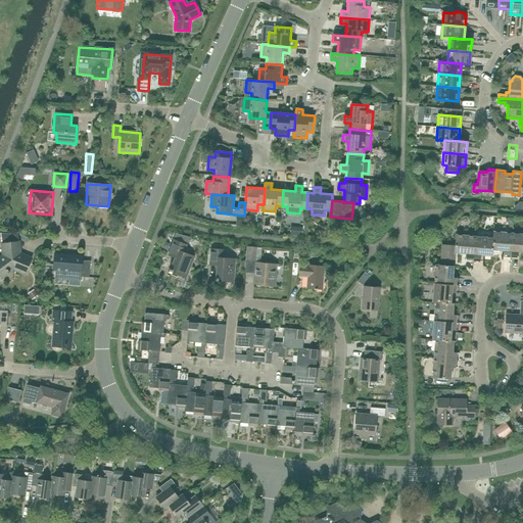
[(510,258),(512,234),(493,232),(493,238),(492,250),(504,251),(503,257),(510,258)]
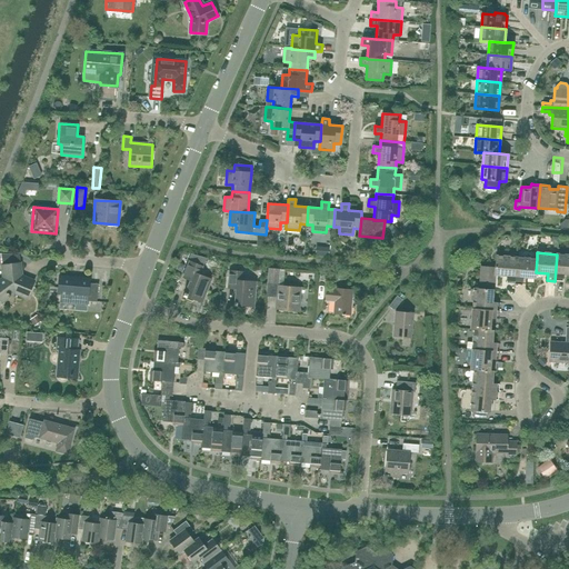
[(0,263),(1,263),(3,265),(5,278),(0,281),(0,300),(1,303),(16,292),(28,297),(35,283),(22,278),(20,265),(20,262),(20,256),(19,256),(17,256),(15,256),(3,255),(1,253),(0,253),(0,263)]
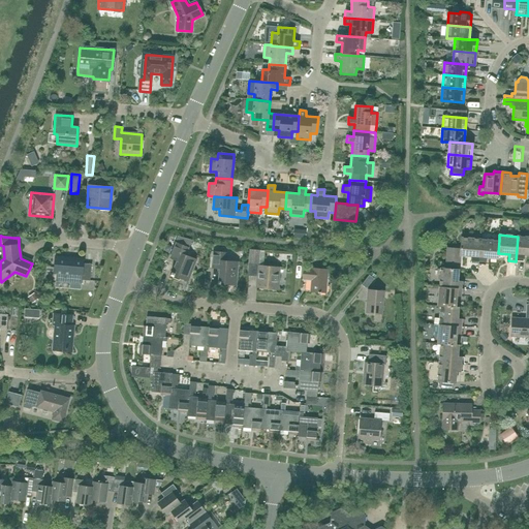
[(176,243),(169,258),(177,260),(172,275),(188,282),(196,260),(185,255),(188,248),(191,241),(179,237),(176,243)]
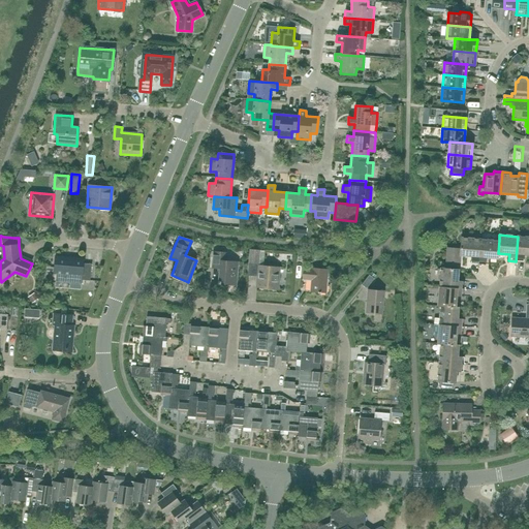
[(528,255),(528,237),(518,237),(516,261),(523,261),(524,255),(528,255)]
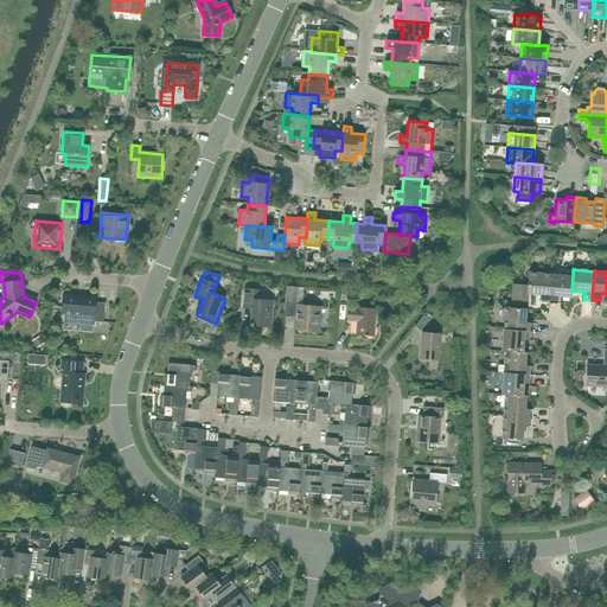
[(549,302),(550,274),(529,273),(528,286),(513,285),(512,296),(528,298),(528,293),(541,294),(540,302),(549,302)]
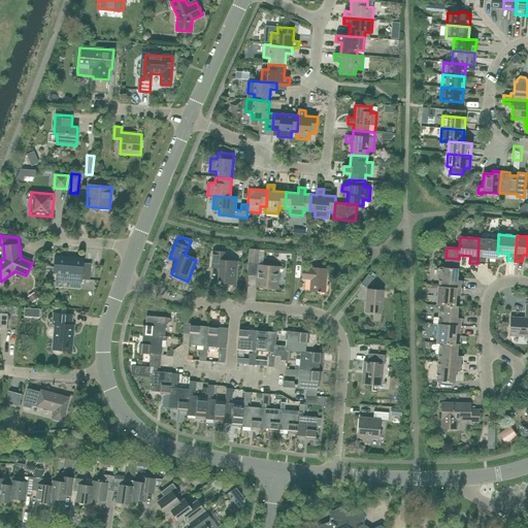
[(497,253),(498,240),(479,238),(477,263),(485,264),(485,258),(496,259),(497,253)]
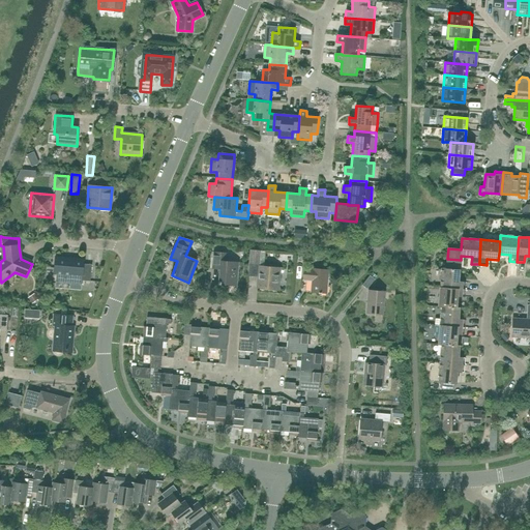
[(264,267),(265,252),(249,249),(248,264),(259,265),(257,288),(277,289),(280,268),(264,267)]
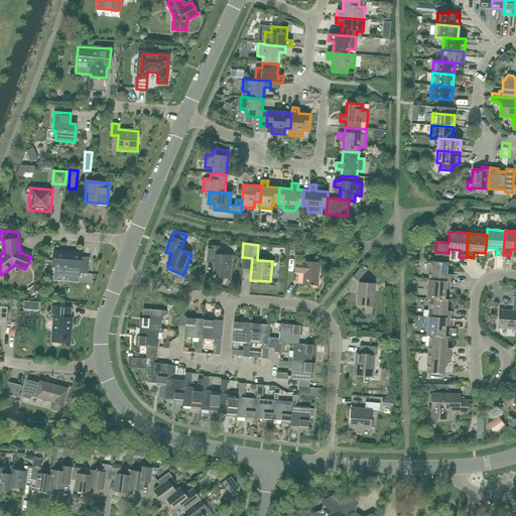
[(221,255),(221,247),(208,246),(207,262),(214,262),(213,277),(230,278),(232,256),(221,255)]
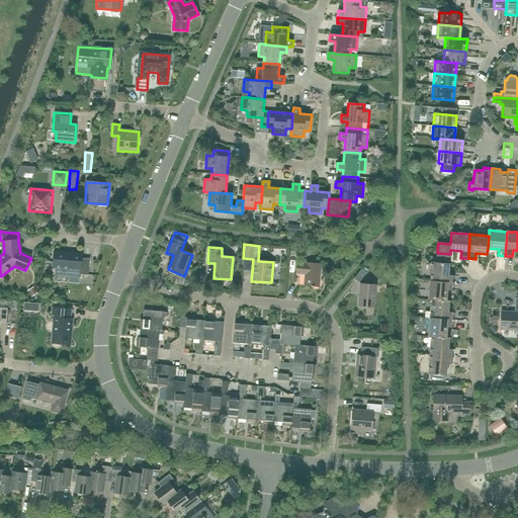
[(54,251),(53,267),(55,267),(55,275),(79,277),(79,274),(88,275),(89,259),(81,258),(82,254),(54,251)]
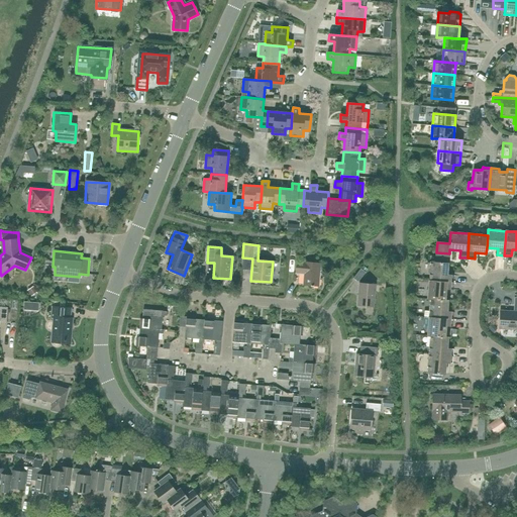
[(448,264),(449,253),(436,252),(435,263),(430,262),(429,281),(453,283),(453,276),(447,275),(448,264)]
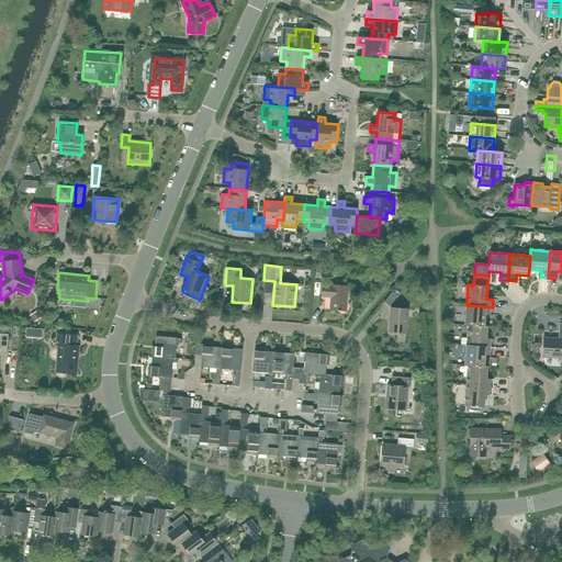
[(332,285),(322,284),(321,298),(330,299),(329,310),(346,311),(348,287),(332,285)]
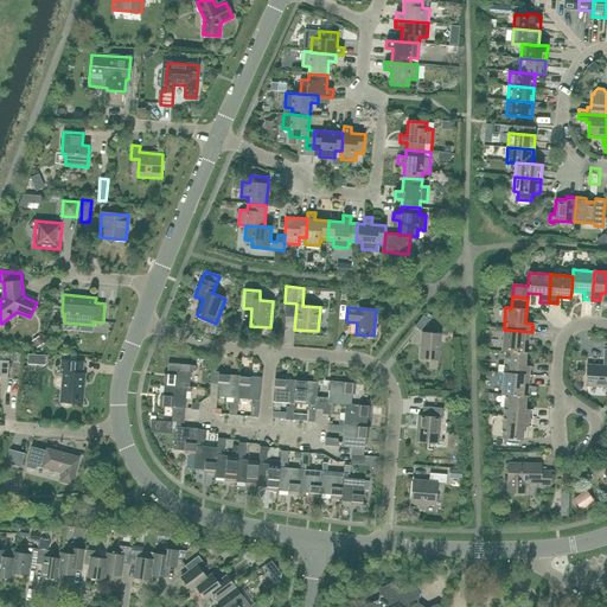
[(420,331),(429,320),(423,315),(415,327),(420,331)]
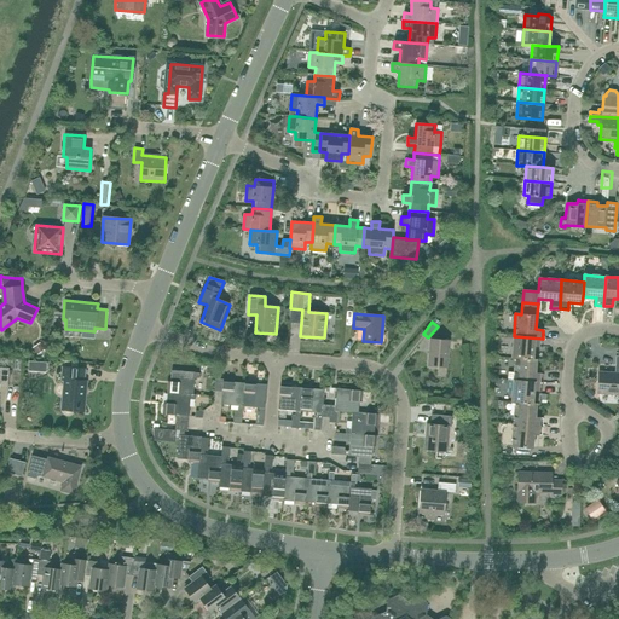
[(542,347),(543,339),(514,336),(512,358),(515,358),(533,359),(534,346),(542,347)]
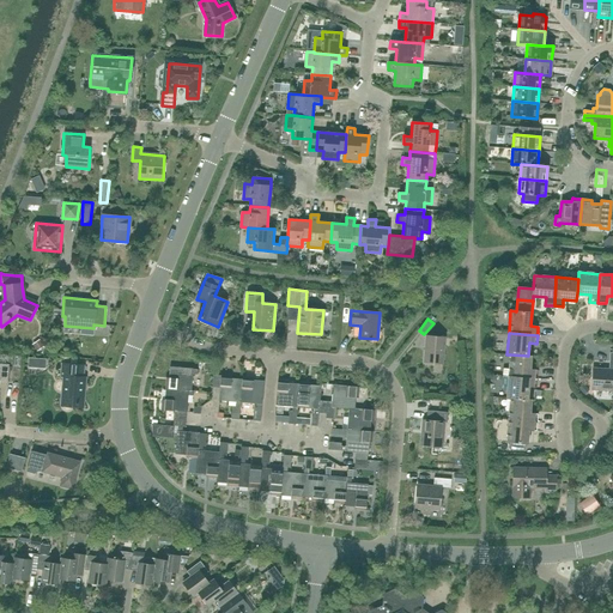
[(443,364),(445,338),(426,335),(424,363),(443,364)]
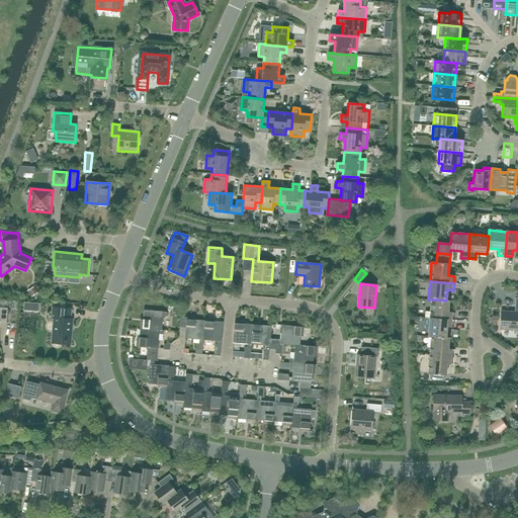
[(517,297),(515,298),(514,313),(503,312),(502,329),(517,330),(517,297)]
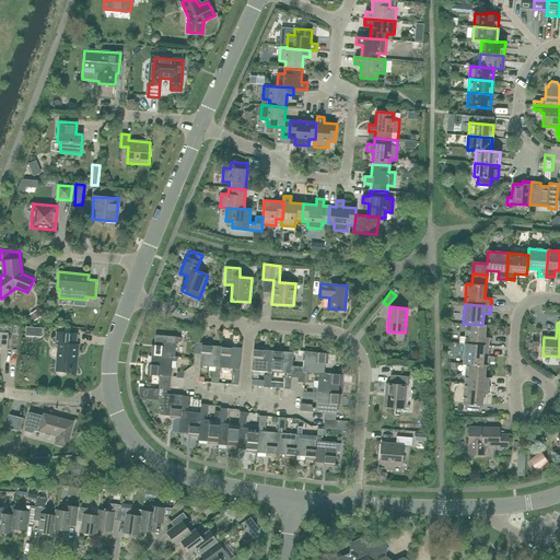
[(482,325),(466,324),(465,337),(459,337),(459,343),(491,346),(491,338),(485,338),(486,325),(482,325)]
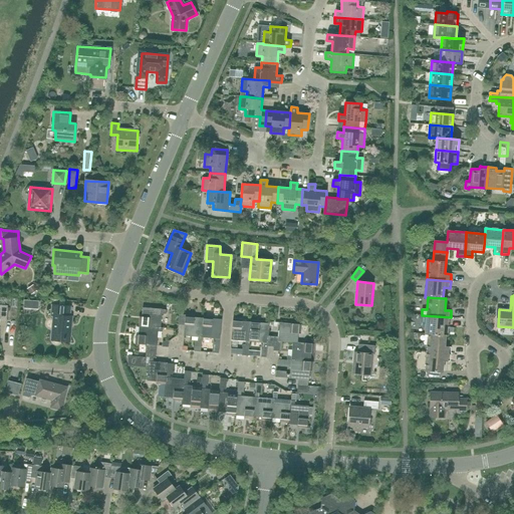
[(69,317),(70,307),(52,305),(51,316),(53,316),(51,340),(69,341),(71,317),(69,317)]
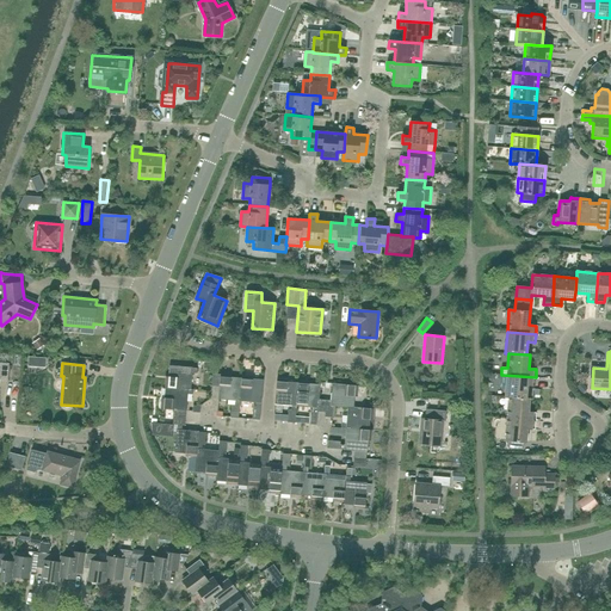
[(192,368),(170,366),(168,380),(166,380),(165,388),(191,389),(192,372),(197,374),(197,369),(192,368)]
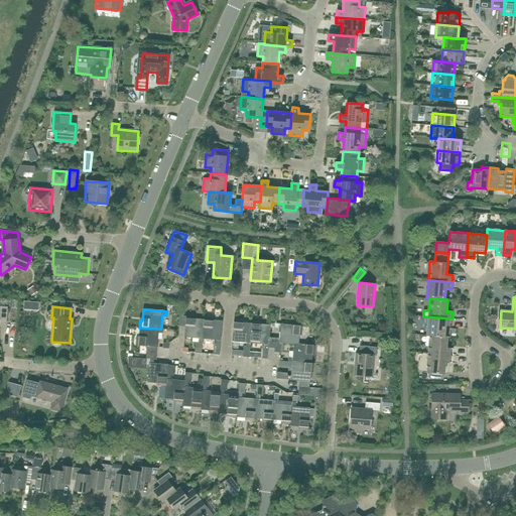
[(192,318),(192,316),(186,315),(186,316),(185,327),(184,338),(199,339),(198,343),(196,342),(195,353),(202,353),(203,339),(205,319),(192,318)]
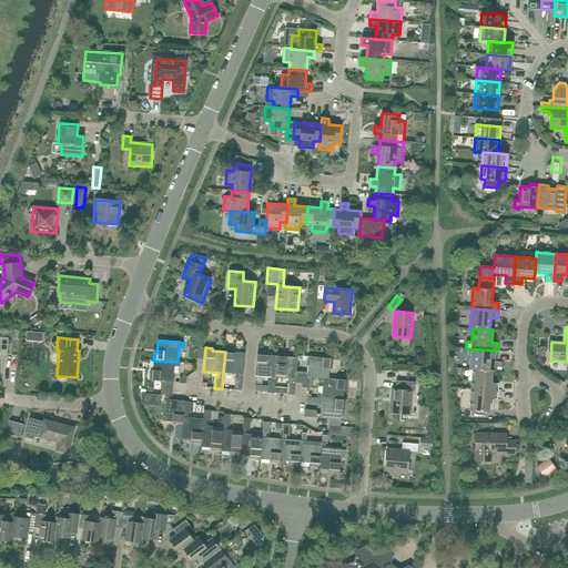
[(497,358),(498,351),(466,348),(465,356),(470,357),(469,369),(473,369),(488,371),(489,358),(497,358)]
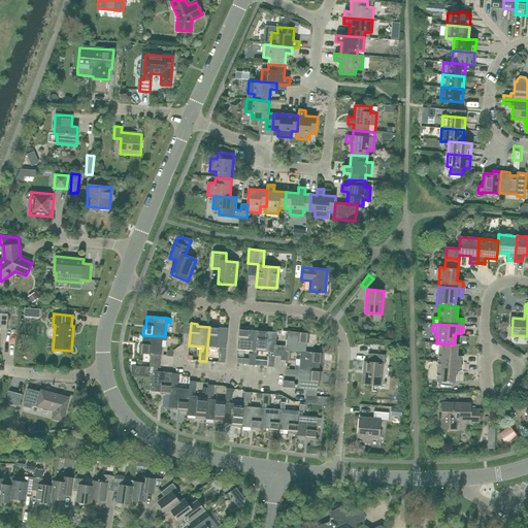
[(216,328),(216,326),(209,325),(209,327),(207,347),(222,348),(221,352),(219,352),(218,362),(225,363),(226,349),(228,329),(216,328)]
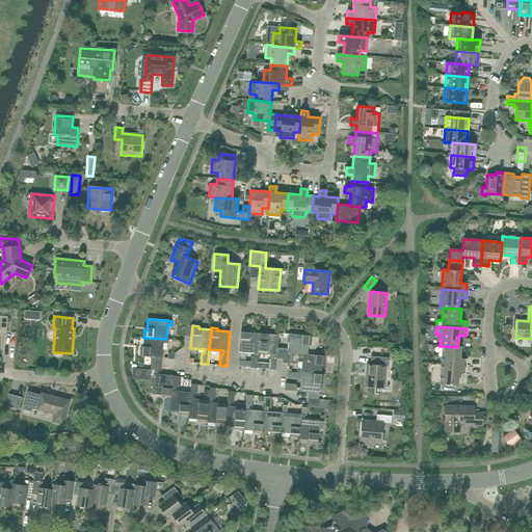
[(248,333),(248,330),(241,329),(239,352),(254,353),(254,357),(250,356),(250,368),(257,369),(257,365),(258,353),(260,334),(248,333)]
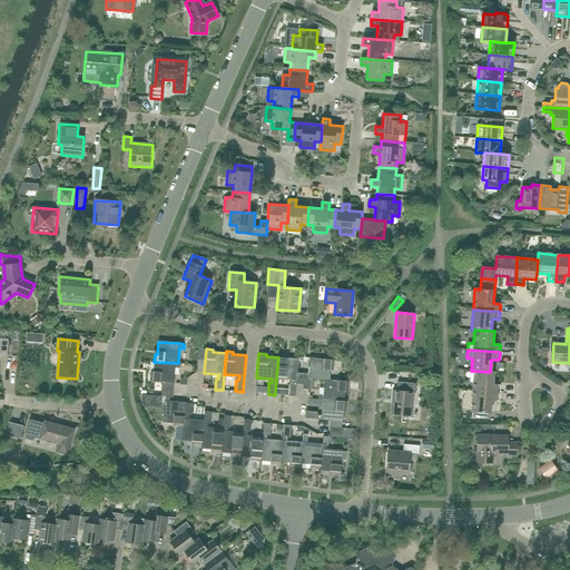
[(285,359),(285,356),(278,355),(278,357),(276,379),(292,380),(292,384),(288,384),(287,396),(295,396),(296,384),(297,373),(298,360),(285,359)]
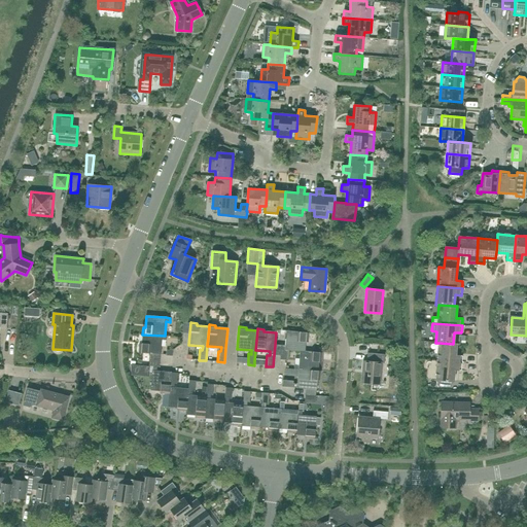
[(308,340),(309,332),(286,330),(285,346),(281,345),(280,356),(280,360),(286,360),(287,350),(300,351),(305,351),(306,340),(308,340)]
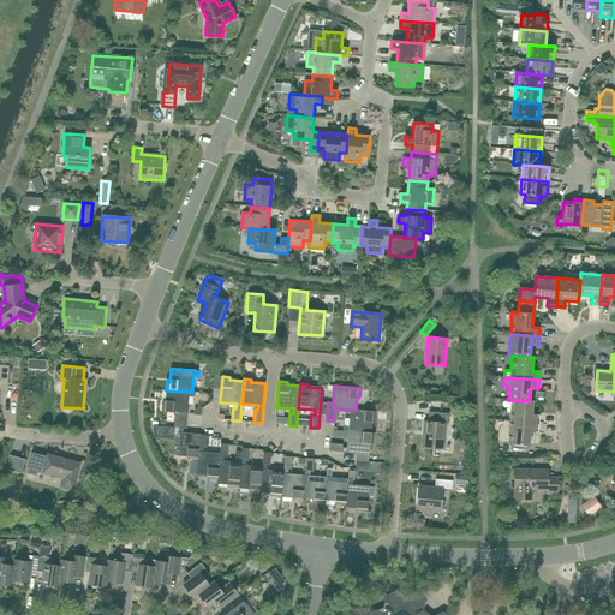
[(195,392),(192,392),(166,390),(165,404),(162,404),(162,412),(174,412),(174,421),(186,421),(187,413),(189,396),(193,398),(195,392)]
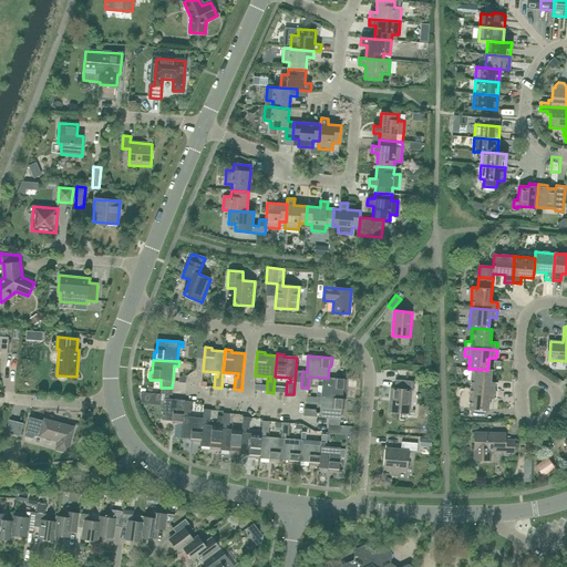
[(487,370),(472,369),(470,389),(496,391),(497,383),(490,382),(491,370),(487,370)]
